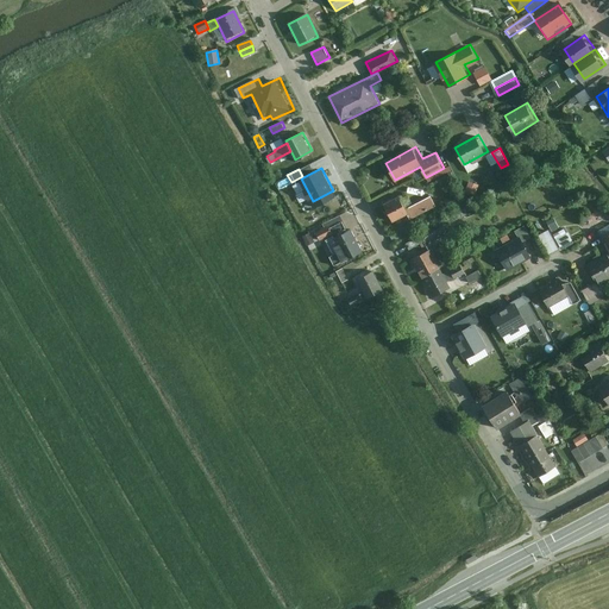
[(437,203),(432,194),(408,207),(414,217),(437,203)]
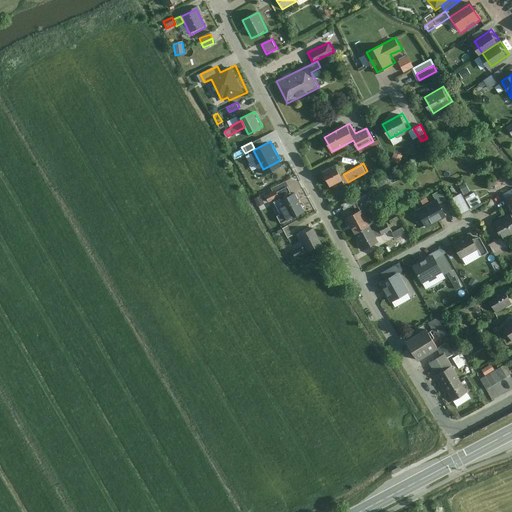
[(337,165),(323,172),(331,185),(344,178),(337,165)]
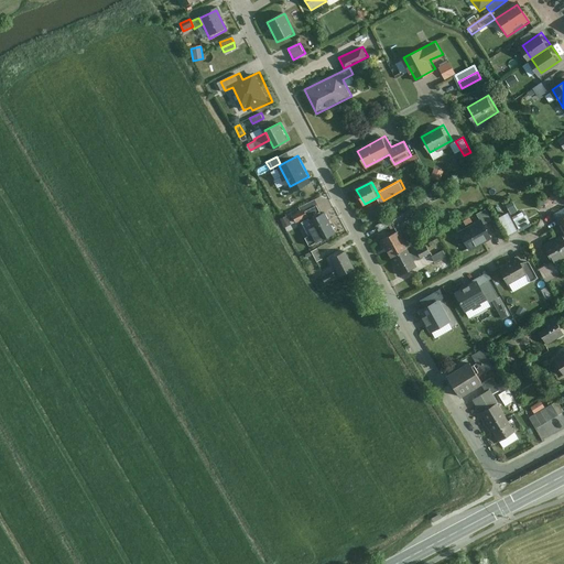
[(390,215),(394,223),(414,213),(410,204),(390,215)]
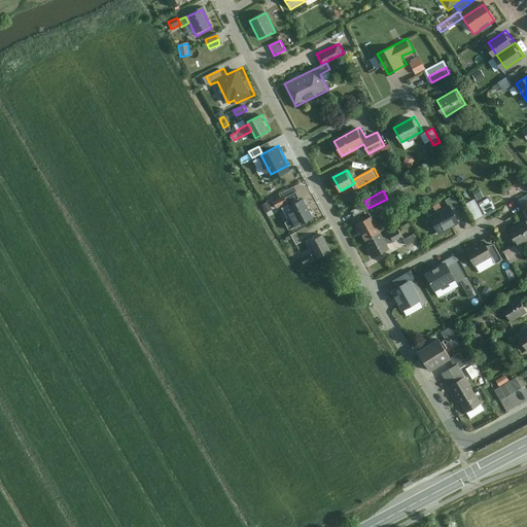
[(526,192),(517,199),(526,216),(526,192)]
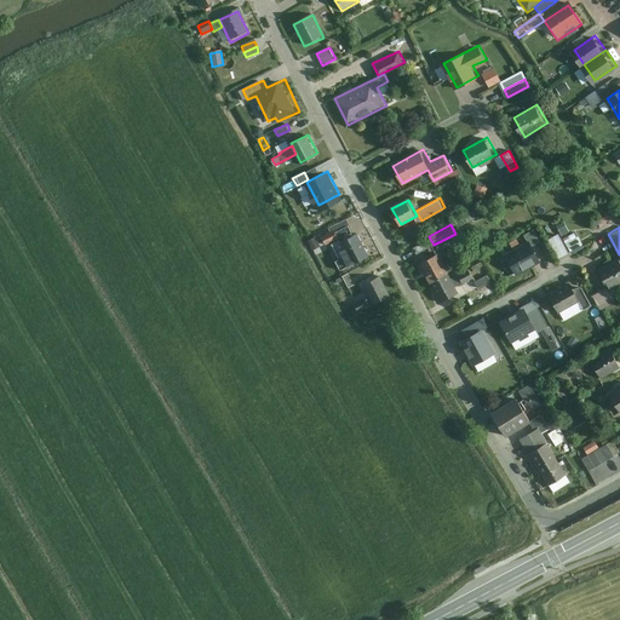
[(336,230),(322,235),(326,244),(339,237),(336,230)]
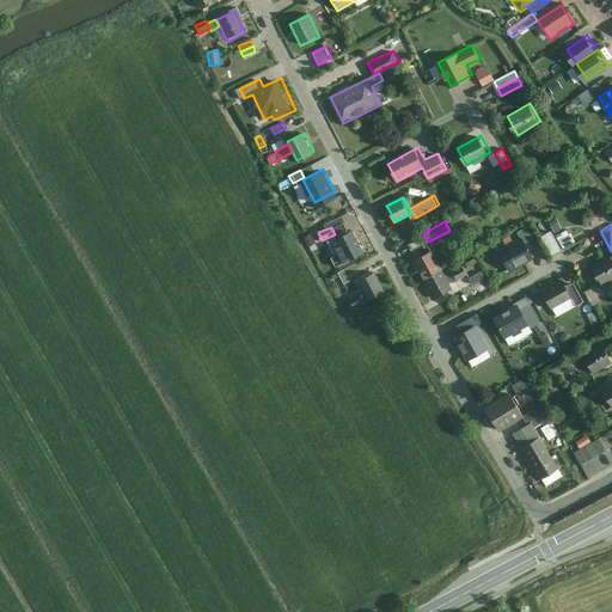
[(549,240),(556,255),(579,244),(570,228),(549,240)]
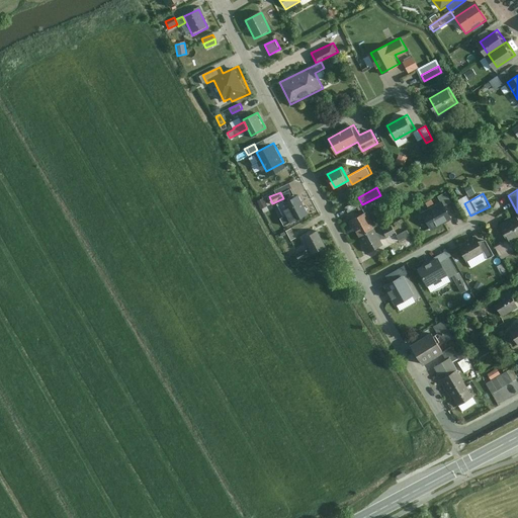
[(308,212),(298,194),(284,201),(287,206),(285,207),(287,213),(281,218),(284,225),(308,212)]
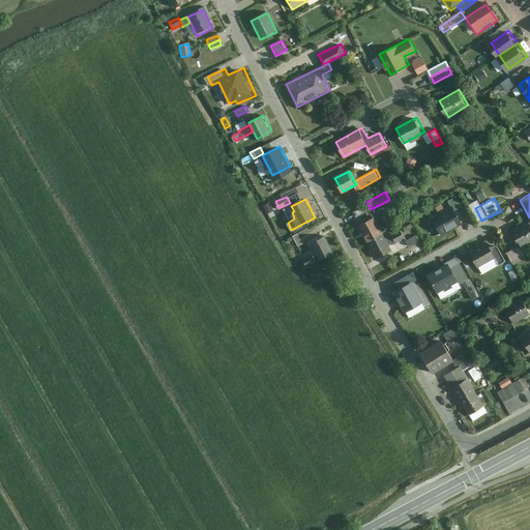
[(266,205),(270,213),(277,210),(273,202),(266,205)]
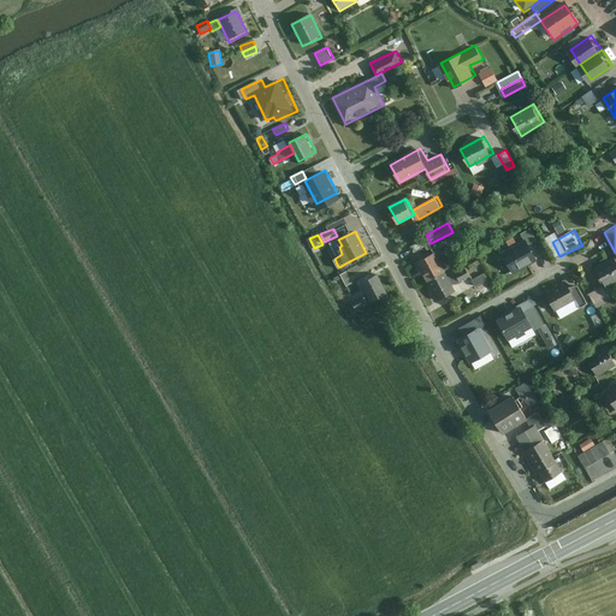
[(502,253),(513,271),(537,258),(526,238),(502,253)]
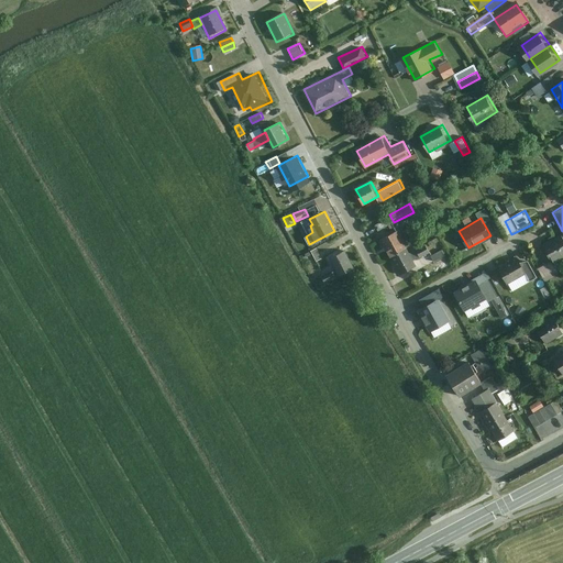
[(382,238),(390,255),(407,246),(398,229),(382,238)]
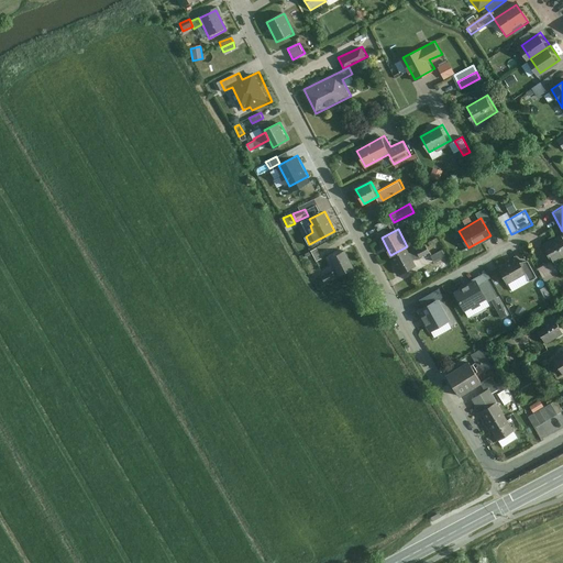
[(562,239),(560,233),(542,243),(553,262),(562,255),(562,239)]
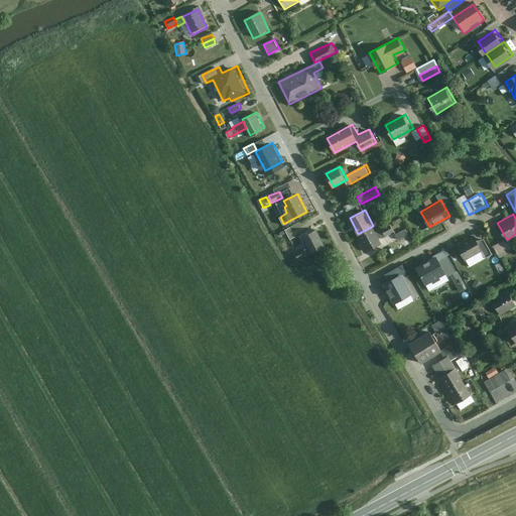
[(401,217),(376,231),(380,238),(393,231),(391,227),(403,220),(401,217)]
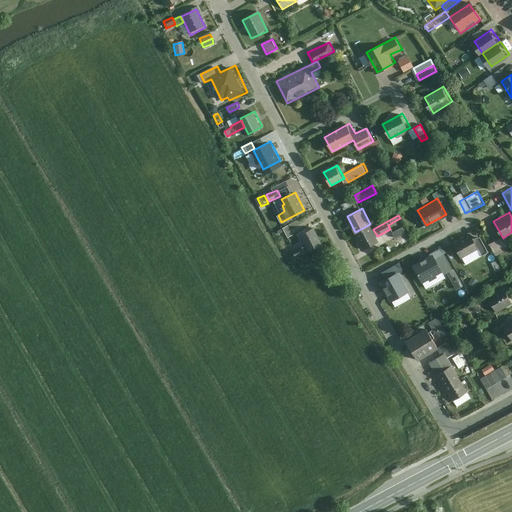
[(370,224),(355,232),(364,249),(379,241),(377,236),(373,229),(370,224)]
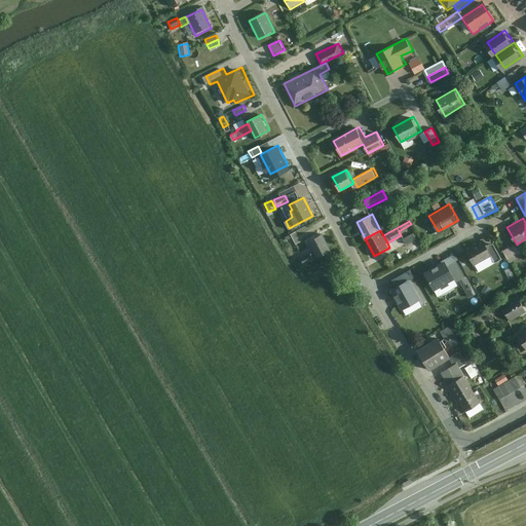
[(323,233),(308,240),(314,251),(316,256),(331,249),(323,233)]
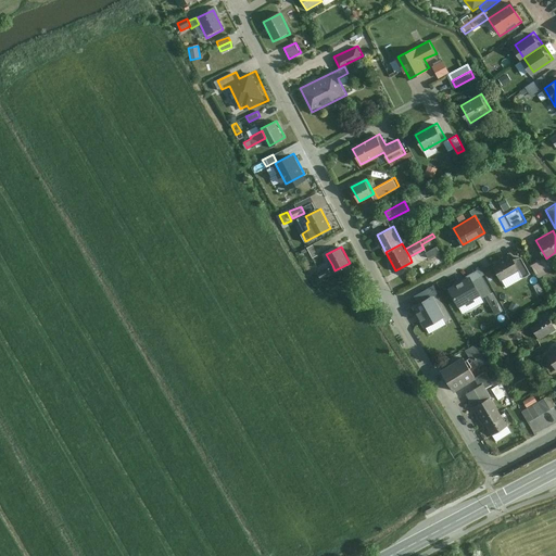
[(438,247),(427,252),(430,257),(441,252),(438,247)]
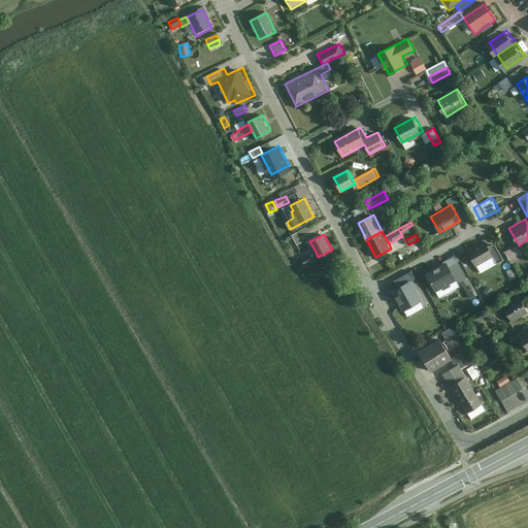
[(484,240),(467,250),(476,265),(493,256),(484,240)]
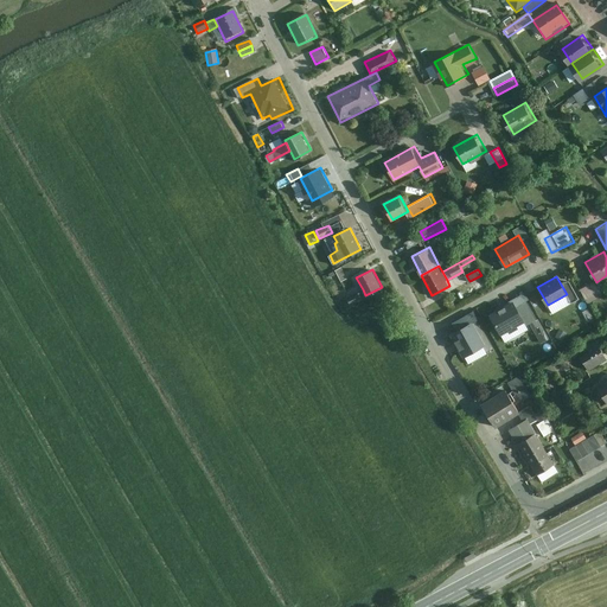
[(569,281),(562,282),(572,301),(579,298),(569,281)]
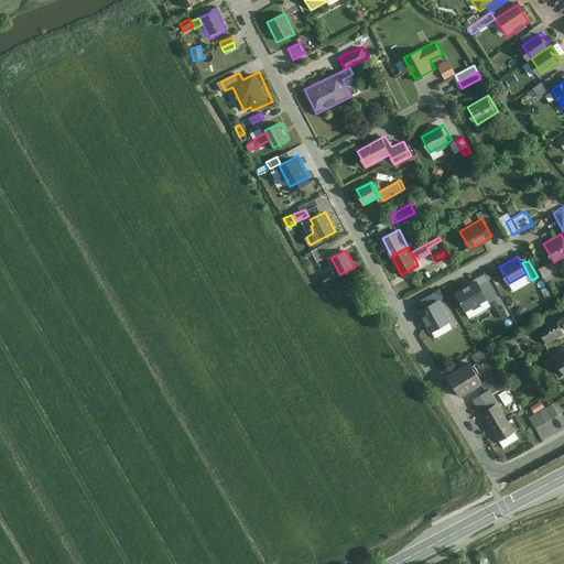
[(551,261),(539,268),(545,281),(557,274),(551,261)]
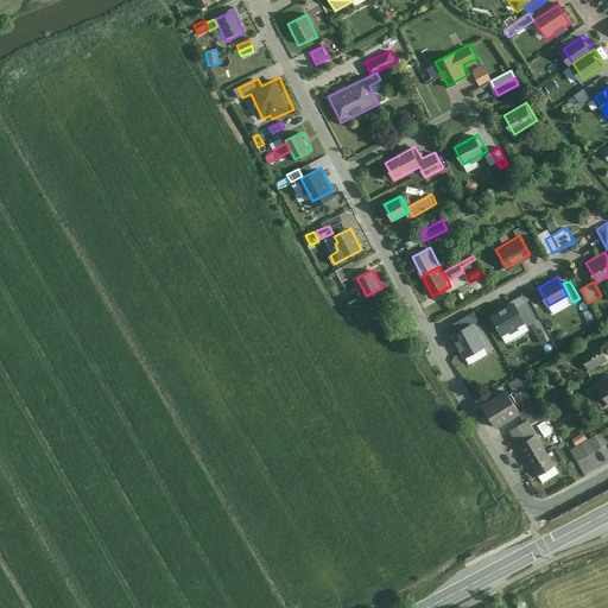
[(352,303),(366,296),(363,290),(343,299),(347,305),(352,303)]
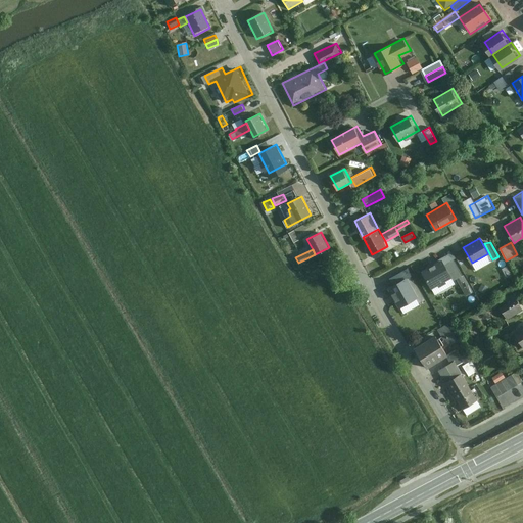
[(442,262),(422,273),(431,290),(453,279),(442,262)]
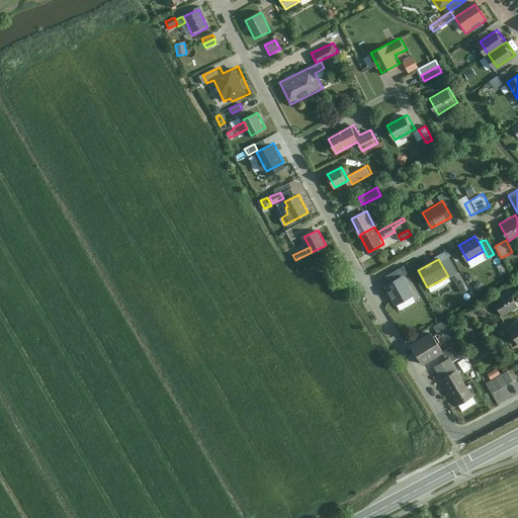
[(402,274),(383,284),(395,305),(413,294),(402,274)]
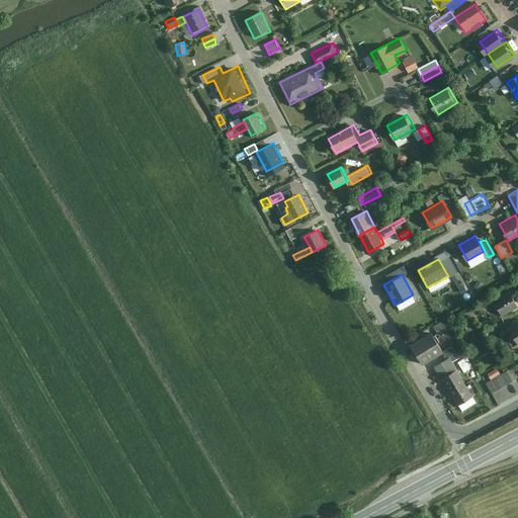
[(509,291),(493,300),(502,316),(517,306),(509,291)]
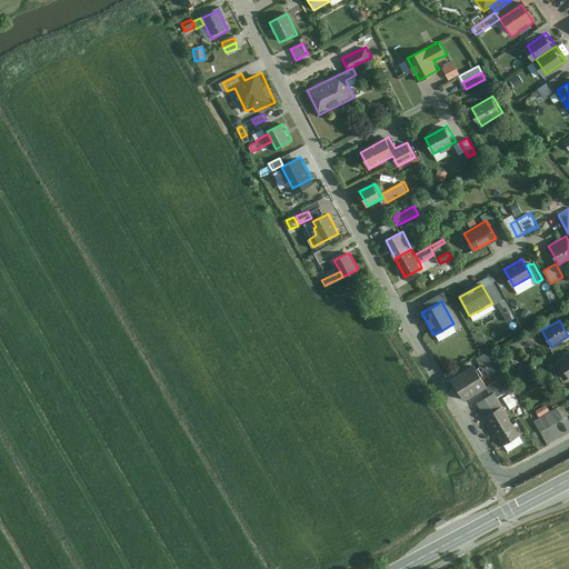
[(487,351),(476,359),(482,369),(493,362),(487,351)]
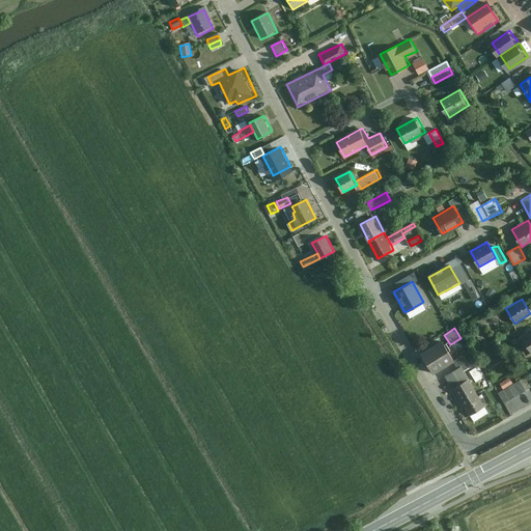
[(530,331),(522,337),(530,353),(530,331)]
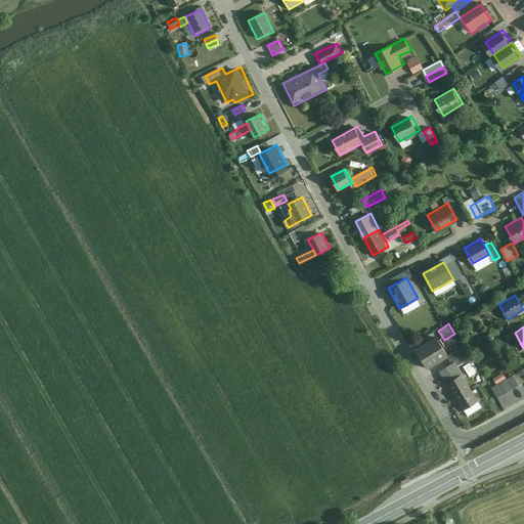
[(447,355),(435,335),(415,347),(427,367),(447,355)]
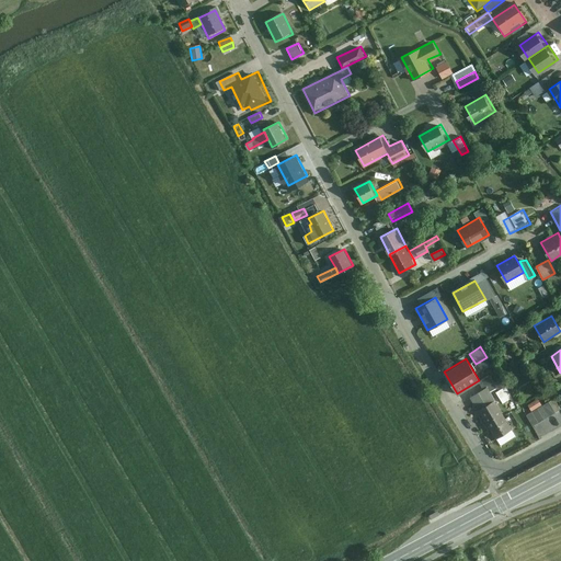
[(492,381),(489,375),(480,380),(483,386),(492,381)]
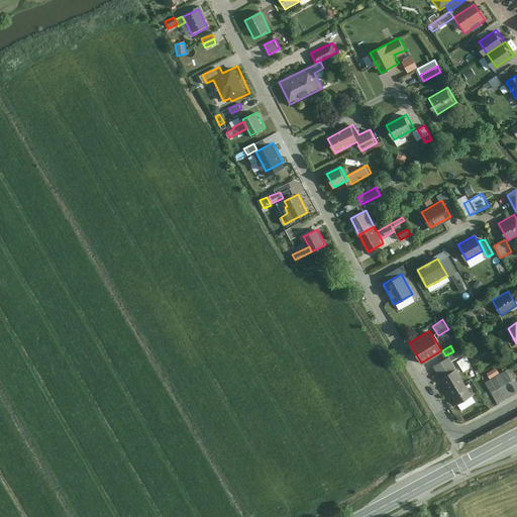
[(470,355),(459,358),(463,371),(474,367),(470,355)]
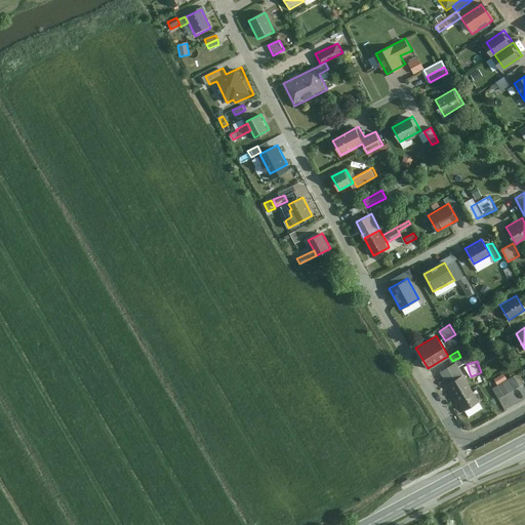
[(441,372),(448,384),(462,374),(455,363),(441,372)]
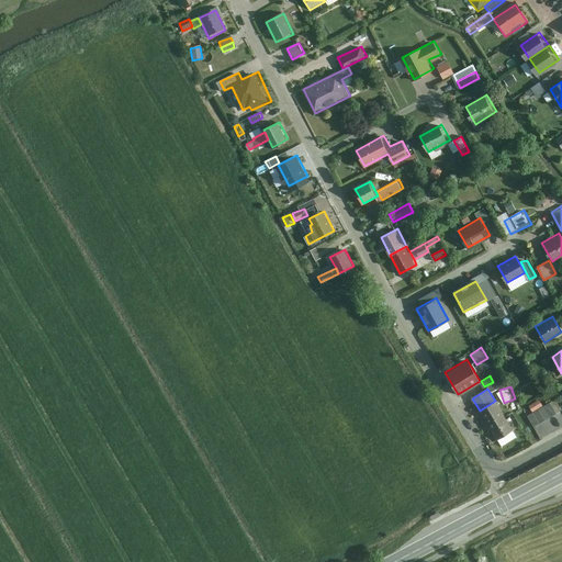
[(553,398),(528,416),(535,426),(560,408),(553,398)]
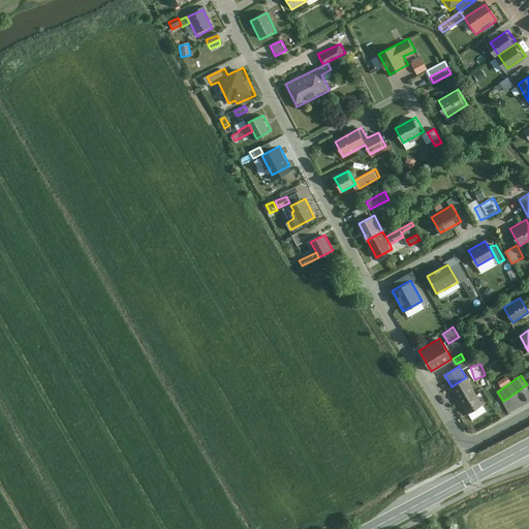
[(506,376),(498,381),(501,387),(510,382),(506,376)]
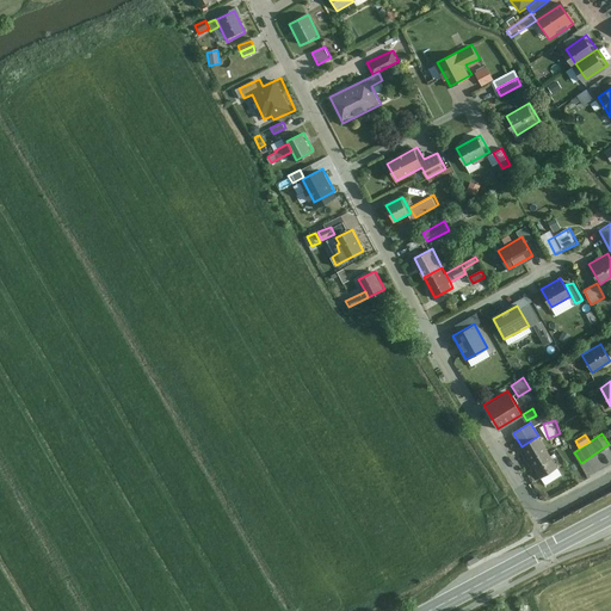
[(538,436),(522,446),(541,476),(557,466),(538,436)]
